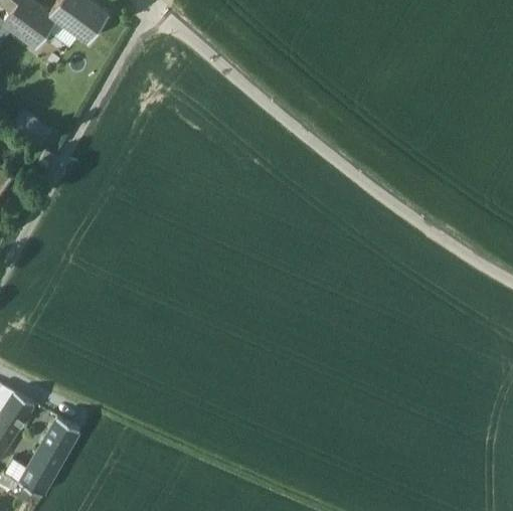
[(17,0),(0,0),(0,1),(11,9),(17,0)]
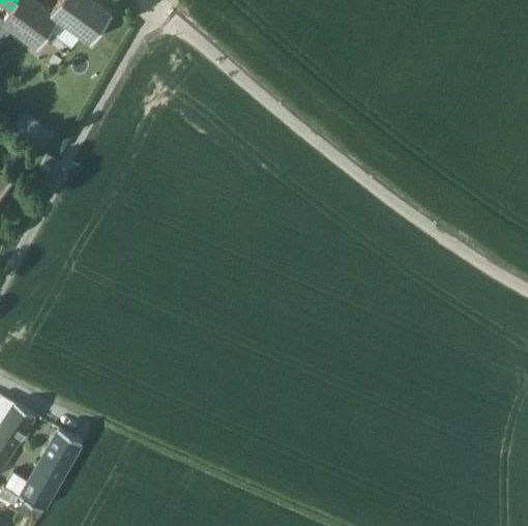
[(48,15),(28,0),(19,0),(0,26),(0,28),(34,53),(57,22),(48,15)]
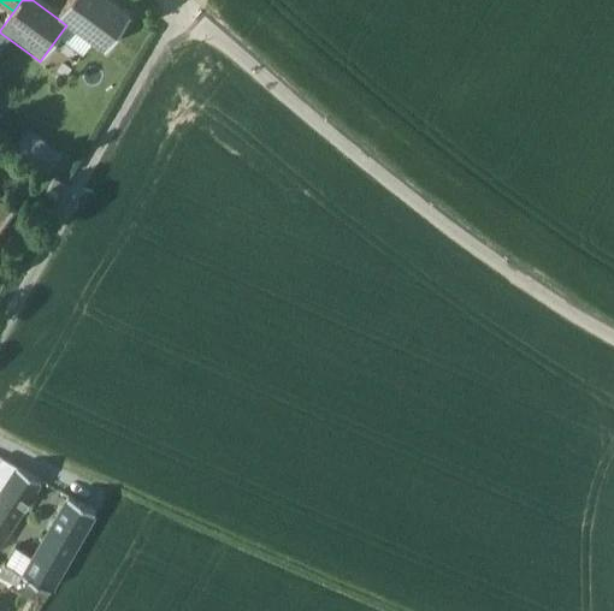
[(128,17),(105,0),(68,0),(55,17),(66,25),(102,52),(128,17)]
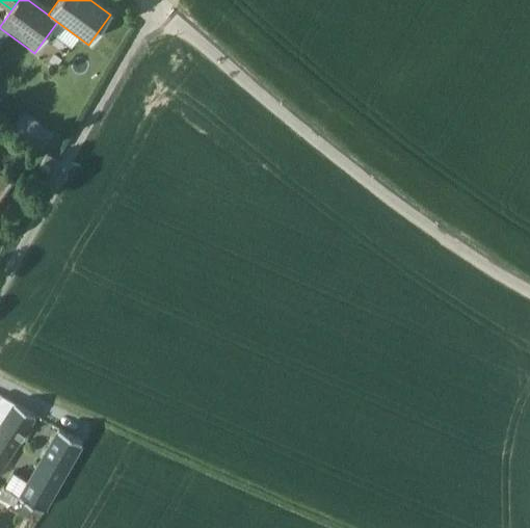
[(38,153),(53,134),(22,111),(8,130),(38,153)]
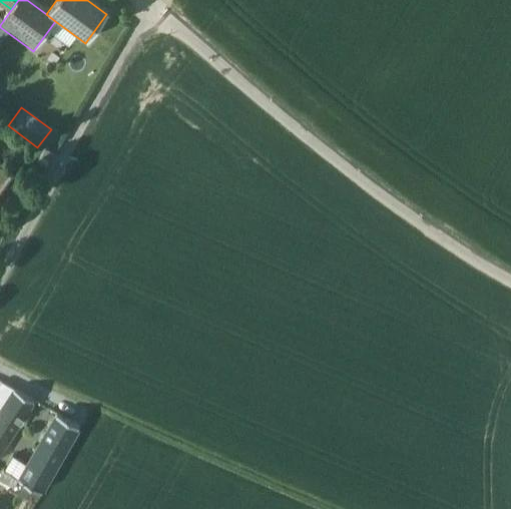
[(52,158),(43,152),(35,163),(44,169),(52,158)]
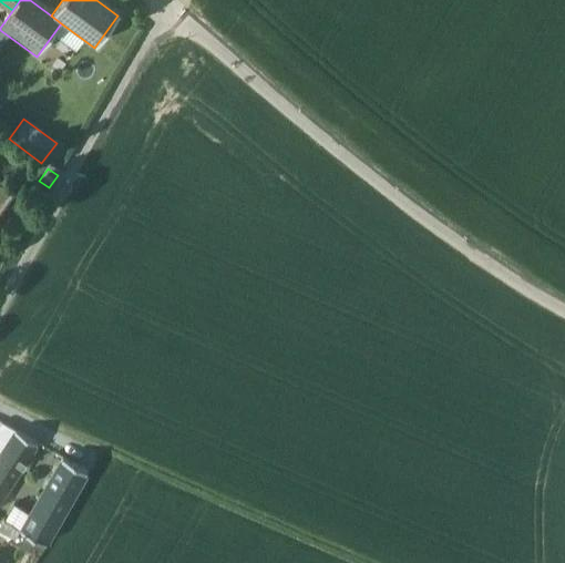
[(0,206),(10,194),(0,186),(0,206)]
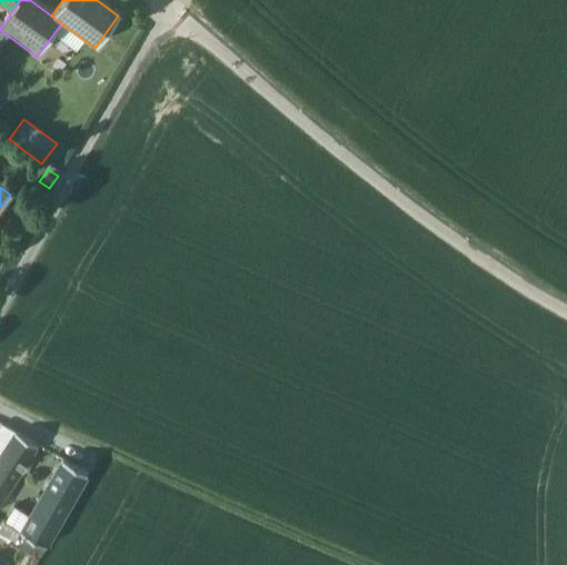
[(36,448),(13,435),(0,455),(0,459),(19,474),(36,448)]
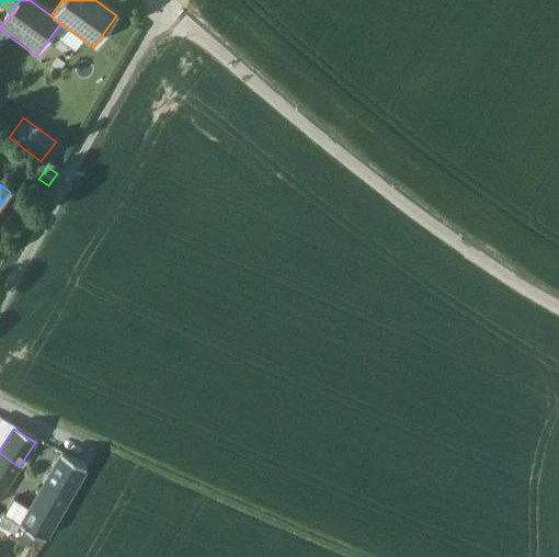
[(0,496),(19,467),(0,453),(0,496)]
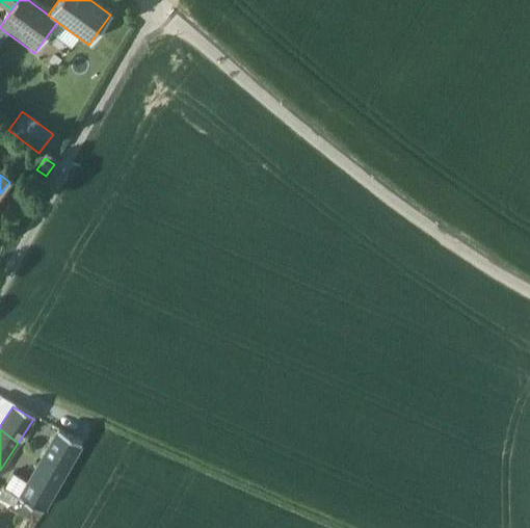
[(18,500),(41,512),(80,445),(57,431),(26,484),(18,500)]
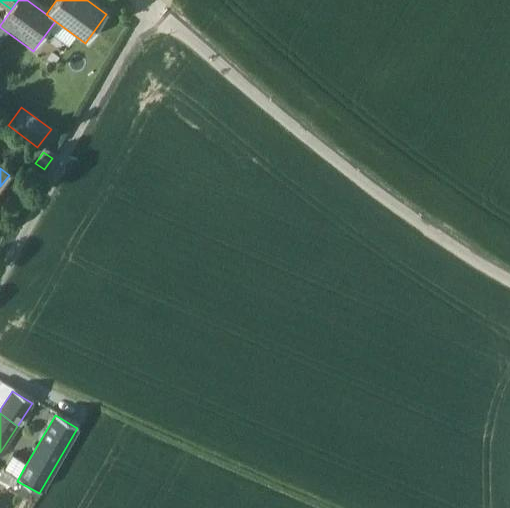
[(11,457),(2,472),(17,481),(25,466),(11,457)]
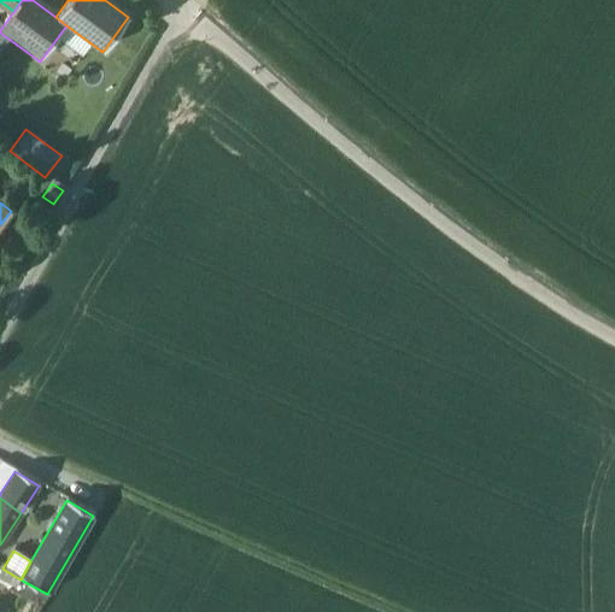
All buildings are outlined.
